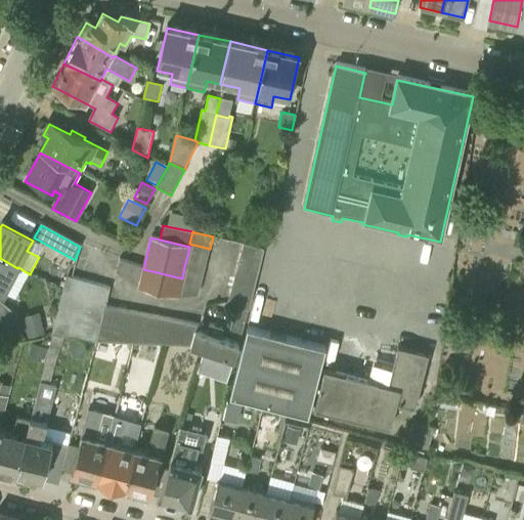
[(187,256),(207,260),(210,249),(189,244),(189,247),(187,256)]
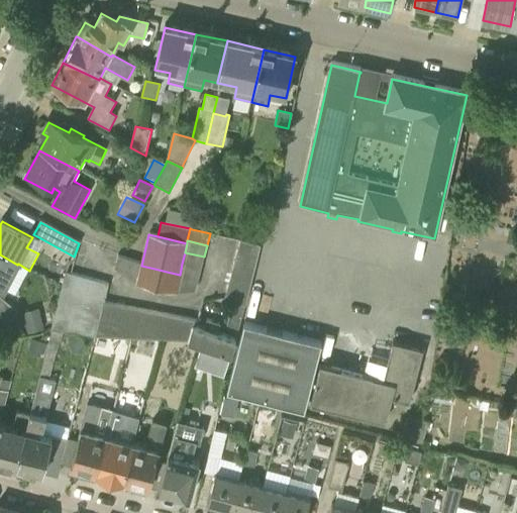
[(237,252),(257,259),(261,245),(240,240),(237,252)]
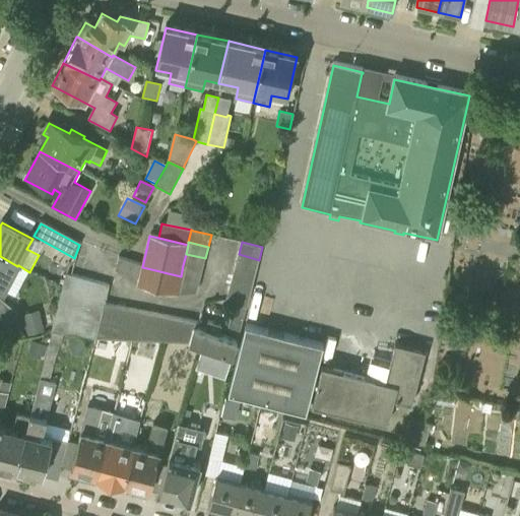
[(183,265),(203,270),(205,258),(186,254),(183,265)]
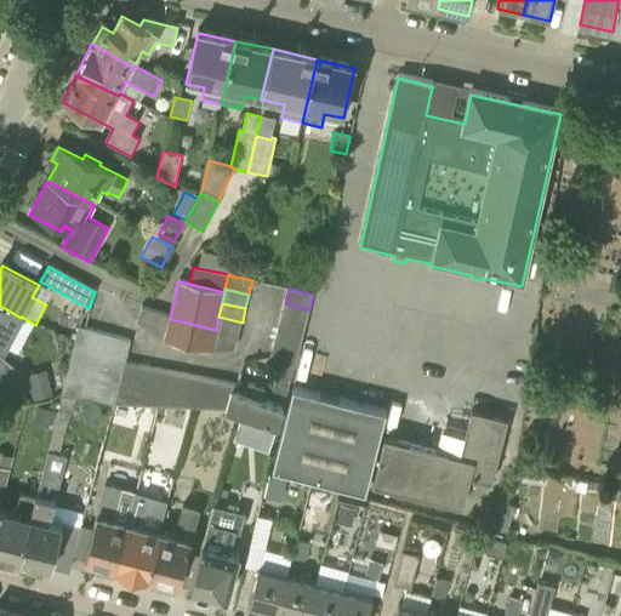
[(280,318),(306,325),(309,311),(285,303),(280,318)]
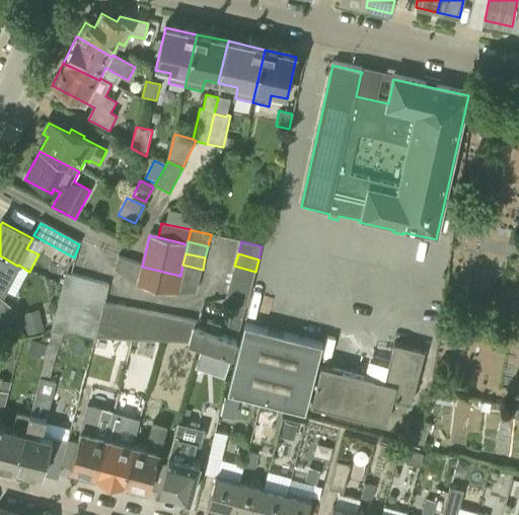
[(0,290),(3,292),(17,266),(0,255),(0,290)]
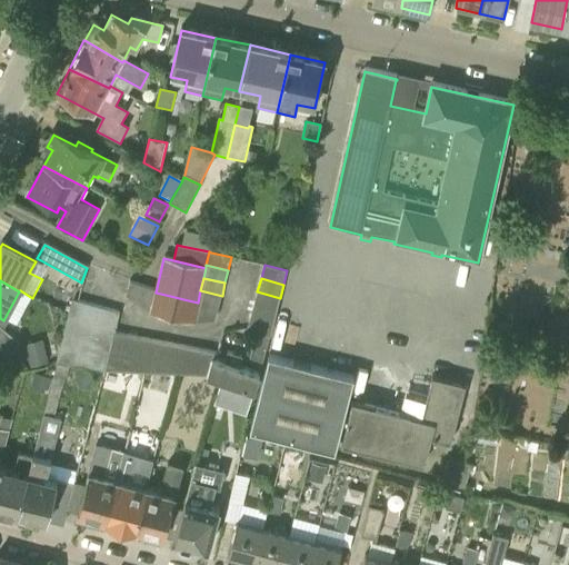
[(126,297),(153,306),(156,293),(129,284),(126,297)]
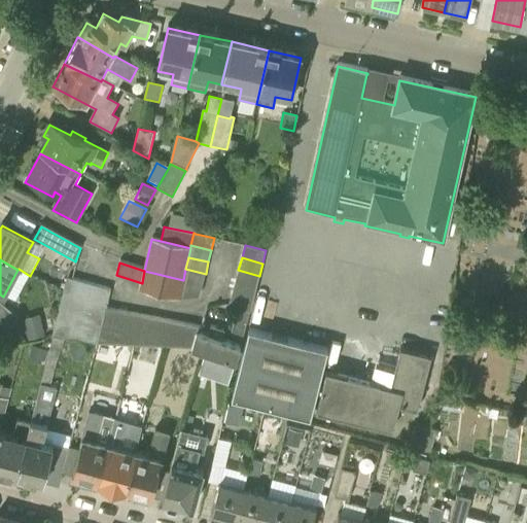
[(182,281),(203,285),(206,274),(185,269),(183,280),(182,281)]
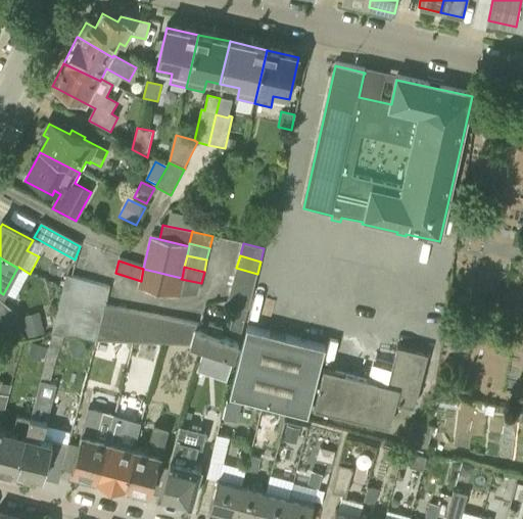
[(233,280),(254,286),(257,274),(236,268),(233,280)]
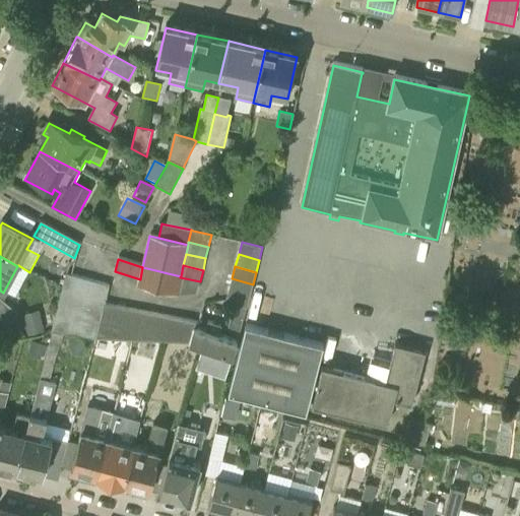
[(138,287),(150,291),(155,270),(142,267),(140,279),(138,287)]
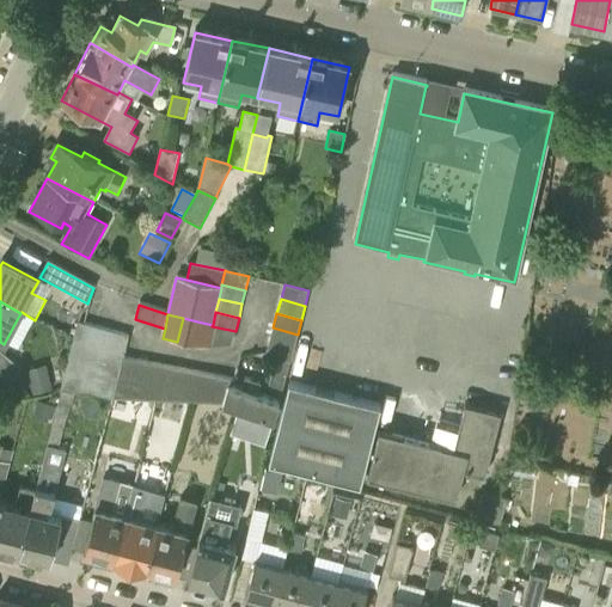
[(177,342),(191,345),(197,322),(183,318),(177,342)]
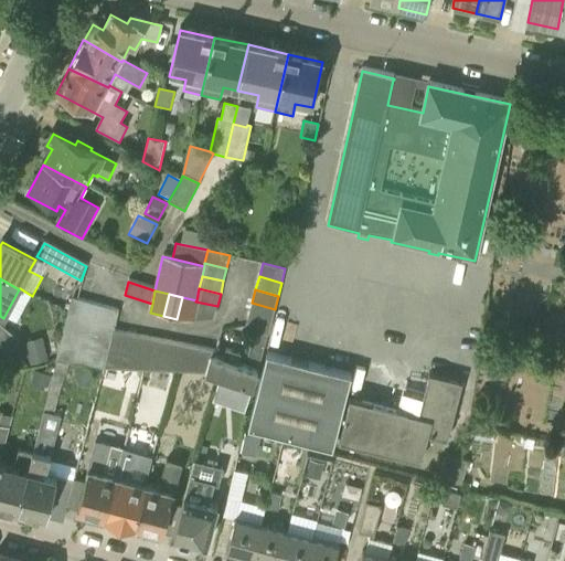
[(177,319),(191,323),(195,302),(196,300),(182,297),(177,319)]
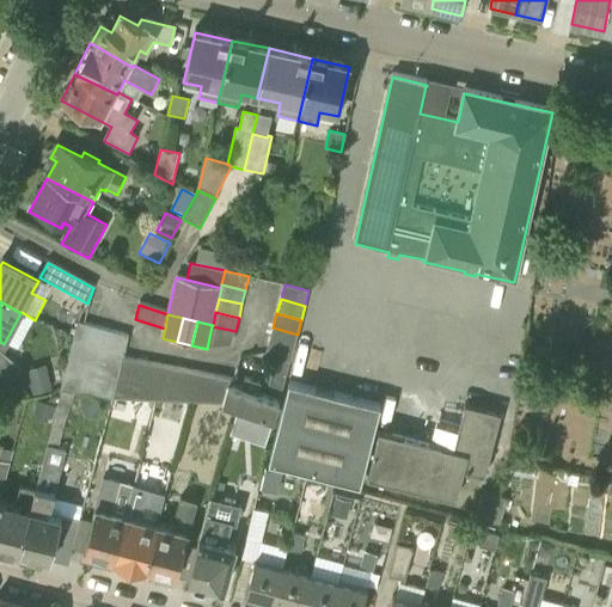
[(75,394),(95,329),(78,324),(59,392),(61,392),(61,393),(62,393),(74,396),(75,397),(75,394)]
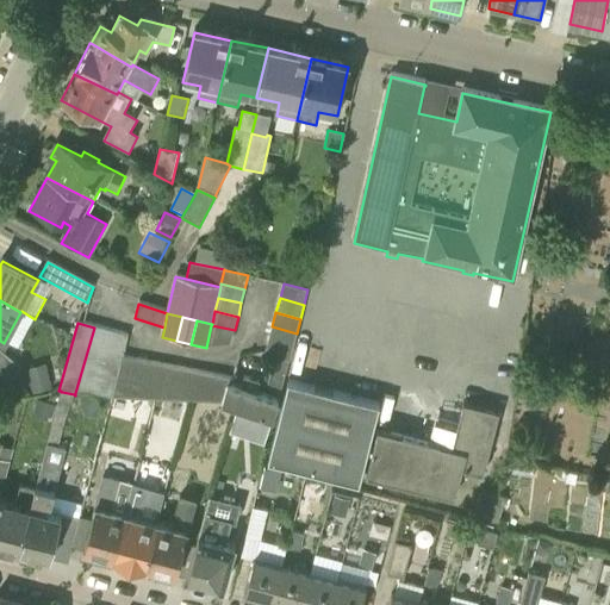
[(211,325),(206,348),(231,344),(235,330),(211,325)]
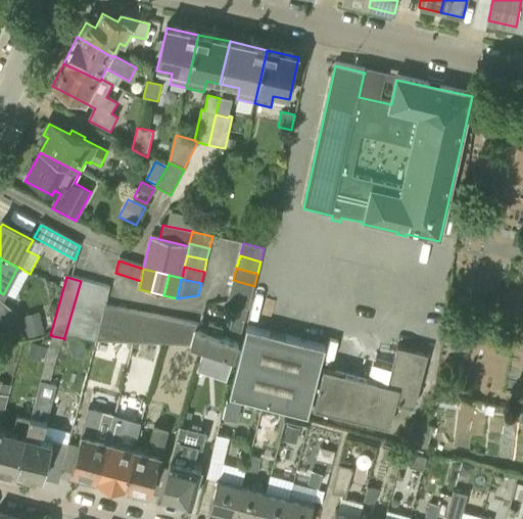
[(230,292),(251,298),(254,286),(233,280),(230,292)]
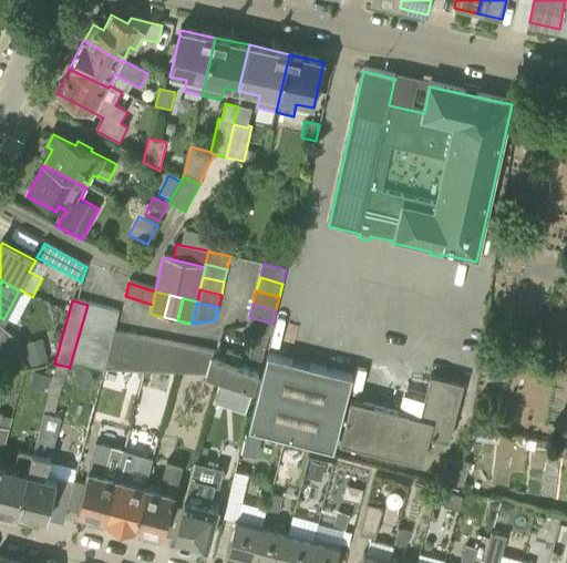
[(70,366),(86,368),(103,309),(88,305),(70,366)]
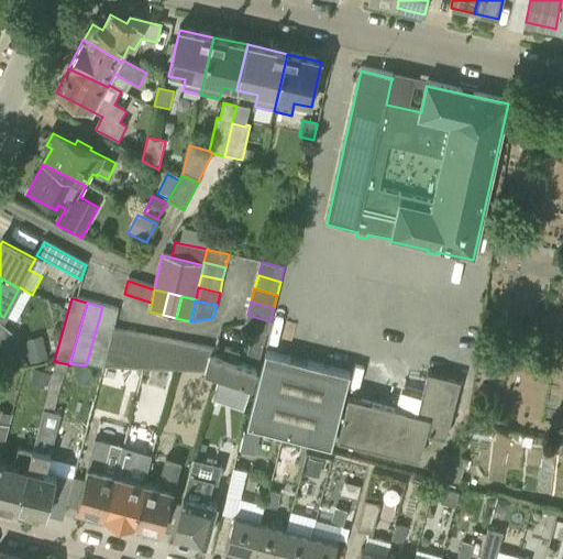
[(105,362),(112,331),(118,311),(102,307),(86,365),(103,369),(105,362)]
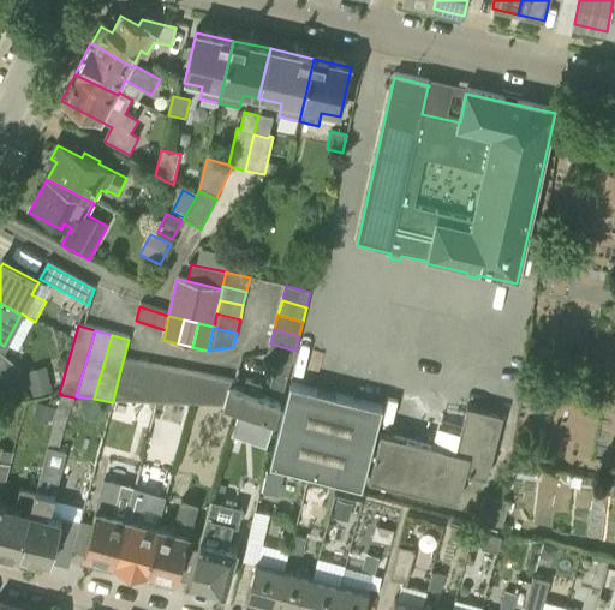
[(278,360),(291,364),(292,364),(296,351),(270,344),(267,356),(278,360)]
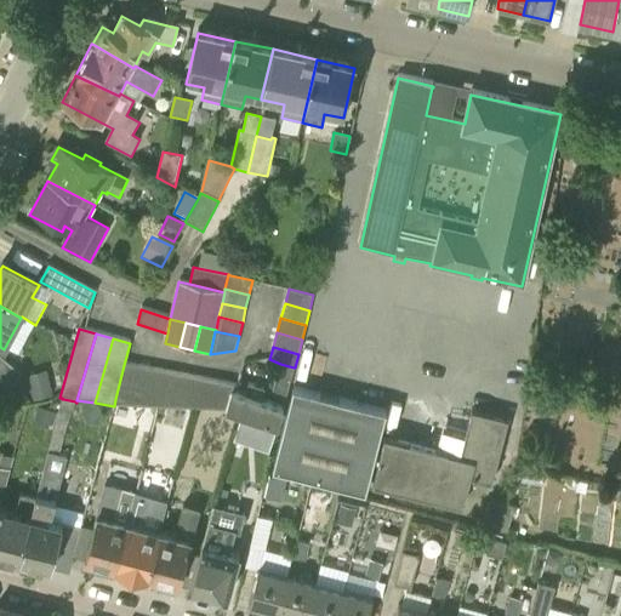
[(0,357),(0,381),(11,391),(22,376),(0,357)]
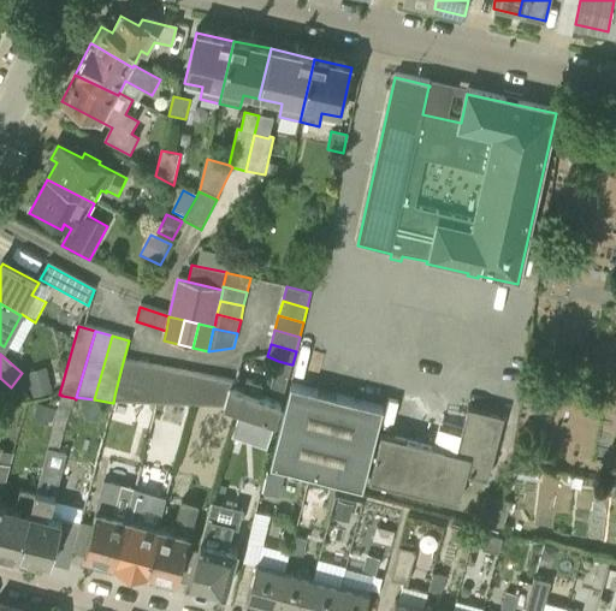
[(291,365),(278,361),(270,389),(284,392),(291,365)]
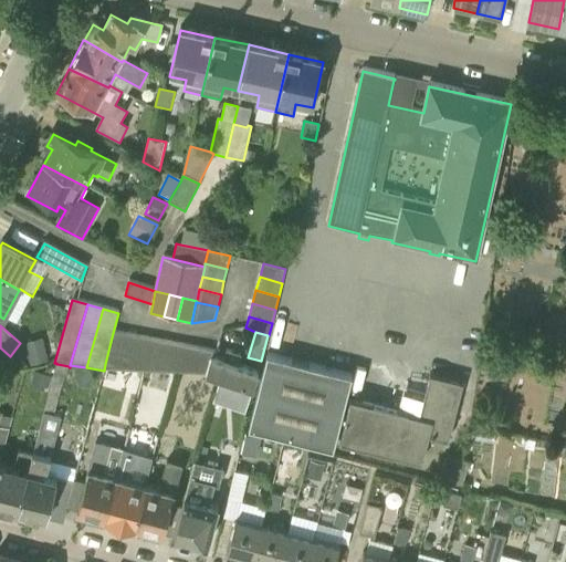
[(105,364),(121,367),(126,336),(113,333),(105,364)]
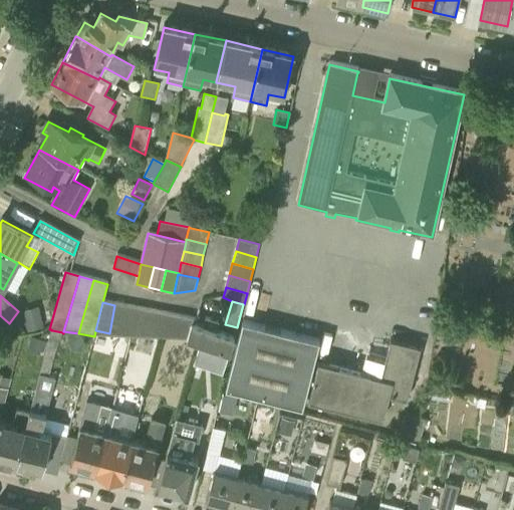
[(109,333),(120,335),(126,307),(114,305),(109,333)]
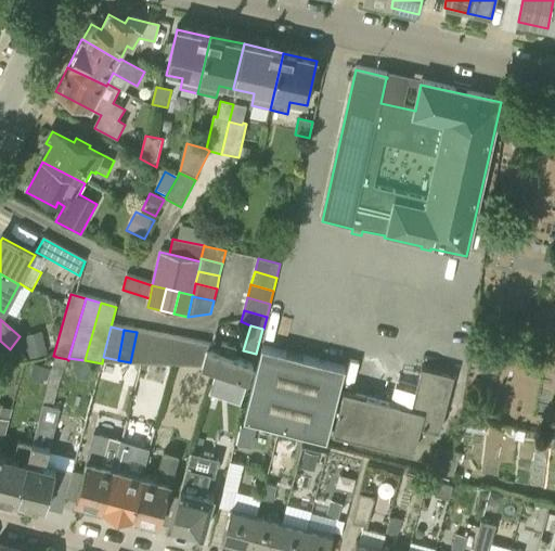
[(130,362),(143,364),(149,334),(137,332),(130,362)]
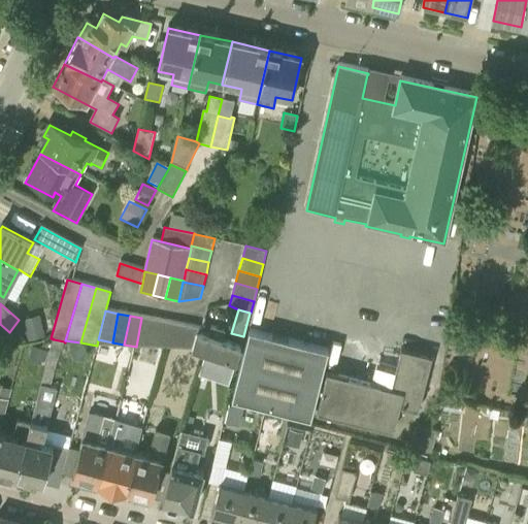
[(39,317),(23,321),(28,342),(44,337),(39,317)]
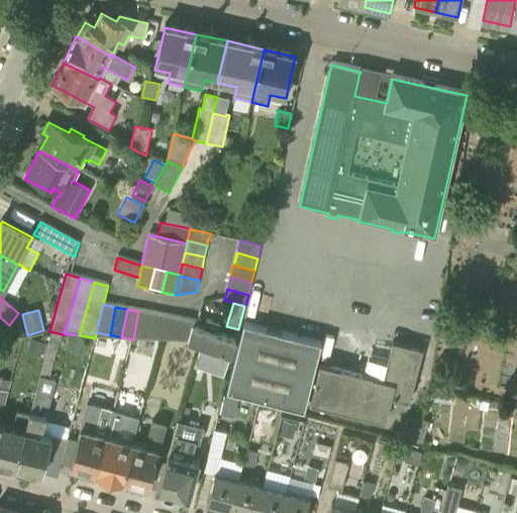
[(141,341),(145,341),(150,314),(138,311),(133,339),(141,341)]
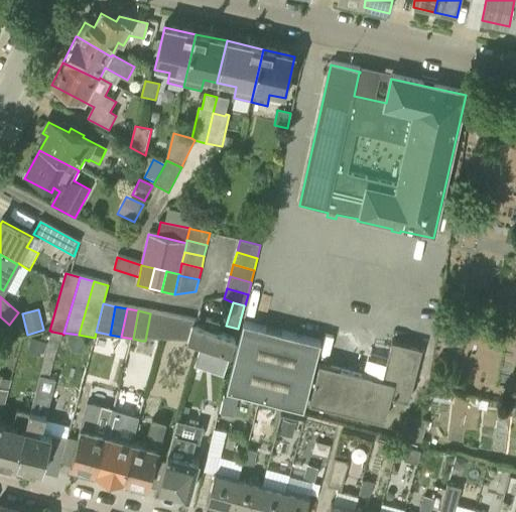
[(145,341),(157,340),(162,315),(150,313),(145,341)]
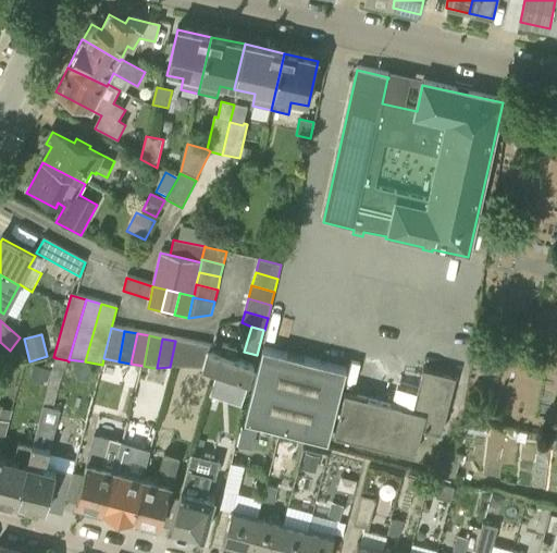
[(178,367),(183,367),(187,343),(175,341),(170,367),(178,367)]
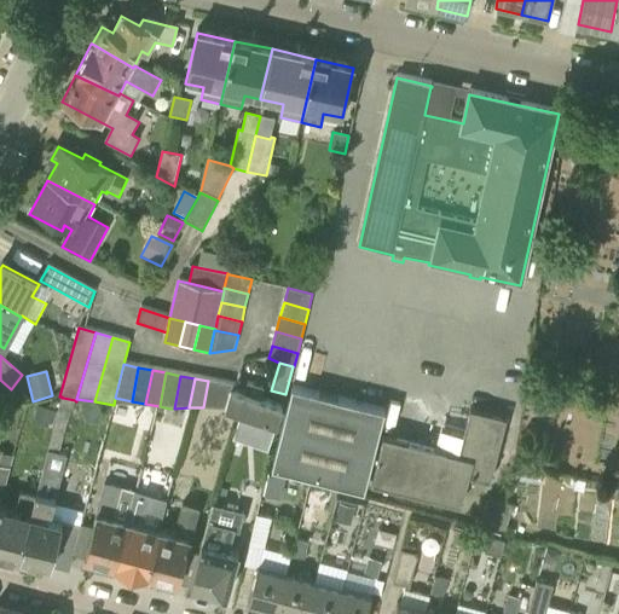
[(203,407),(218,409),(223,383),(208,381),(203,407)]
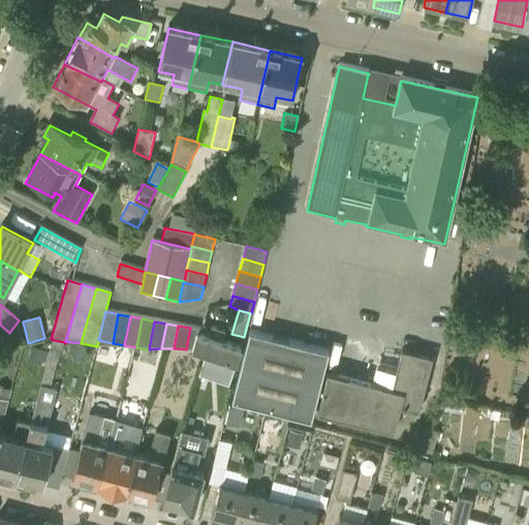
[(195,350),(200,336),(201,331),(190,328),(186,349),(192,349),(195,350)]
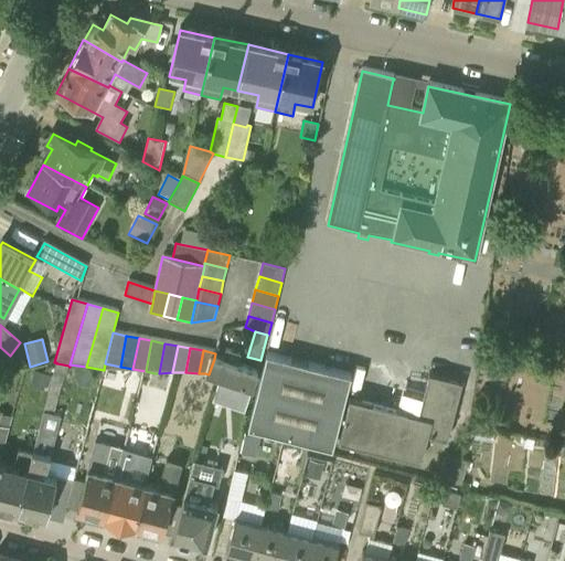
[(237,364),(241,357),(225,351),(222,361),(214,359),(209,374),(217,378),(231,382),(253,389),(258,371),(237,364)]
